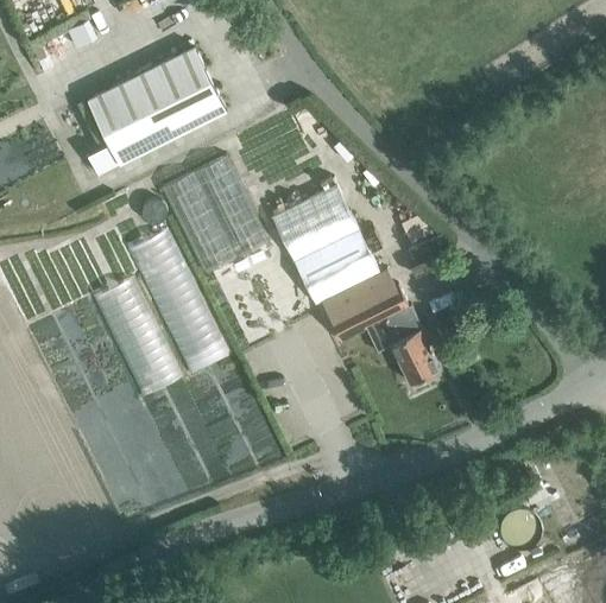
[(93,97),(125,162),(233,109),(200,44),(93,97)]
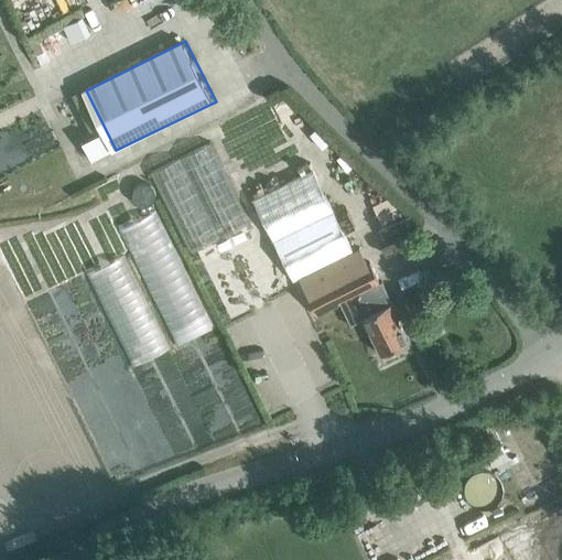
[(249,225),(209,144),(150,174),(190,255),(249,225)]
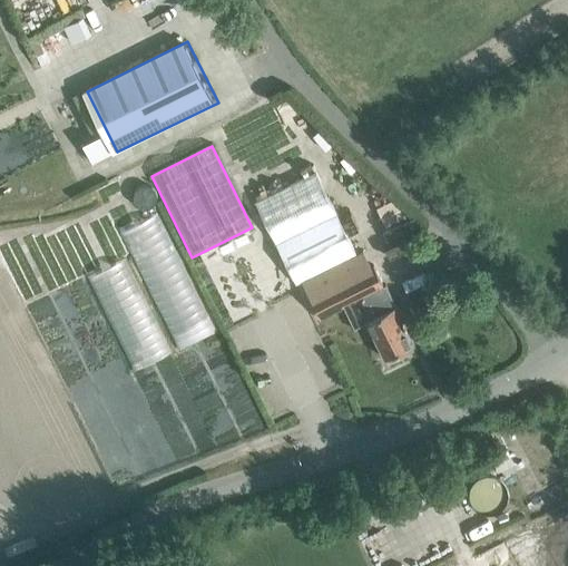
[(319,322),(342,311),(352,331),(364,325),(375,349),(382,362),(410,349),(399,327),(403,324),(397,309),(394,310),(384,289),(382,290),(373,269),(370,270),(362,254),(356,257),(316,174),(255,203),(295,286),(301,284),(319,322)]
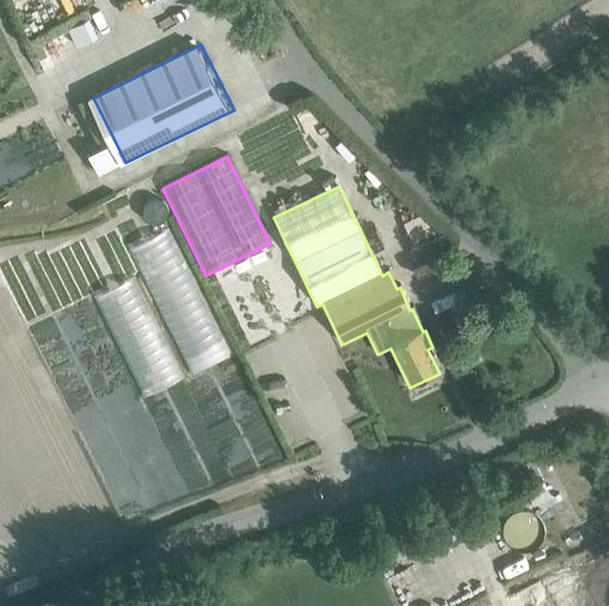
[(412,246),(432,236),(424,218),(404,228),(412,246)]
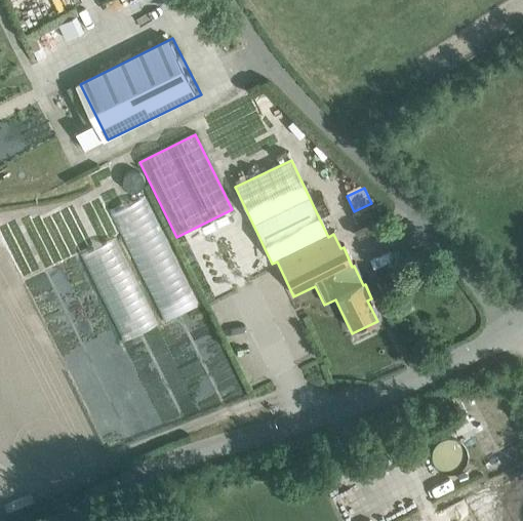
[(115,211),(160,322),(192,309),(147,198),(115,211)]
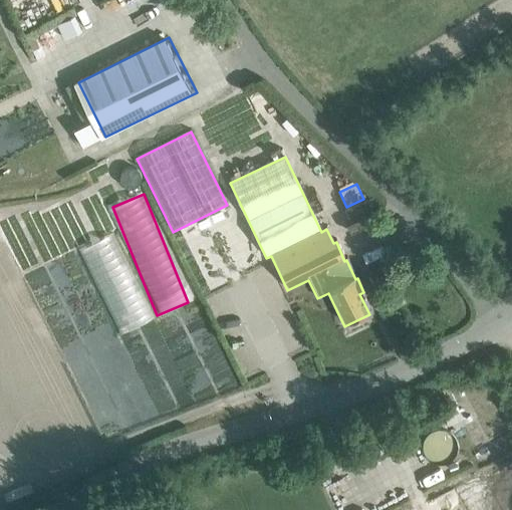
[(152,321),(111,234),(78,249),(118,336),(152,321)]
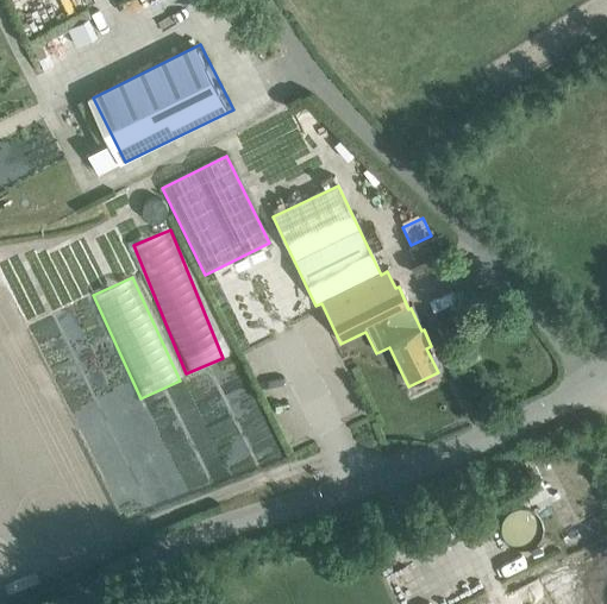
[(300,397),(300,427),(335,427),(333,397),(300,397)]
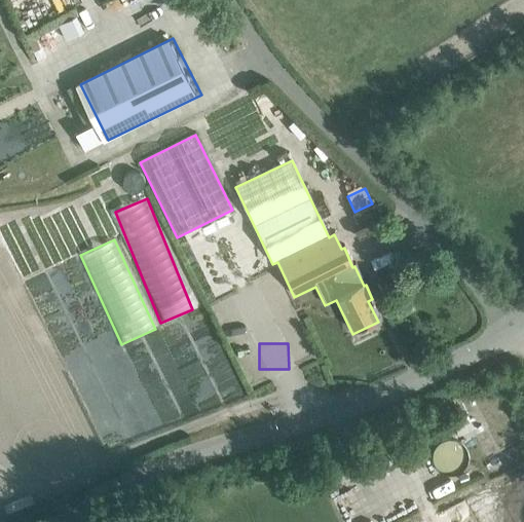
[(160,368),(179,418),(244,395),(234,370),(160,368)]
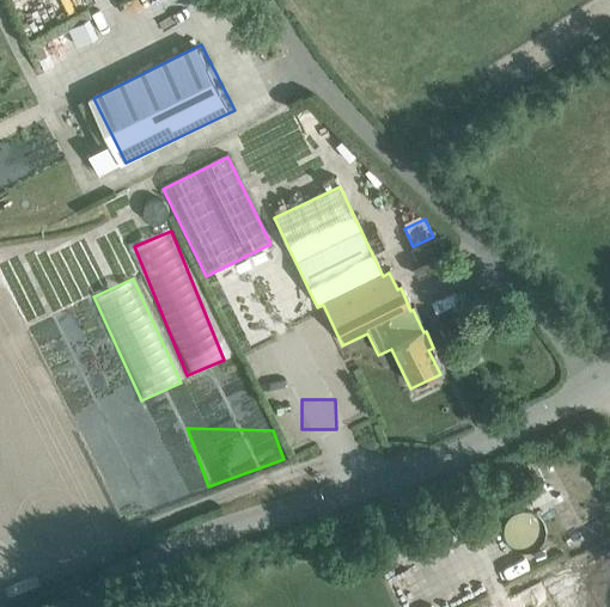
[(540,461),(526,467),(537,485),(550,478),(540,461)]
